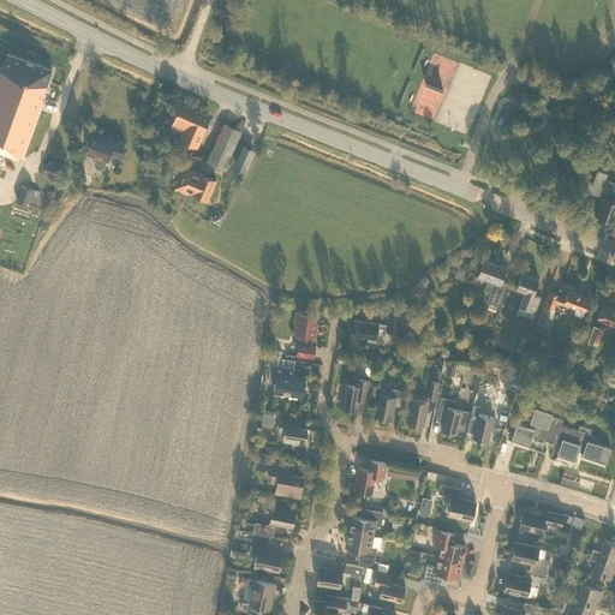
[(0,150),(22,159),(46,93),(45,93),(53,70),(9,53),(3,69),(0,69),(0,150)]
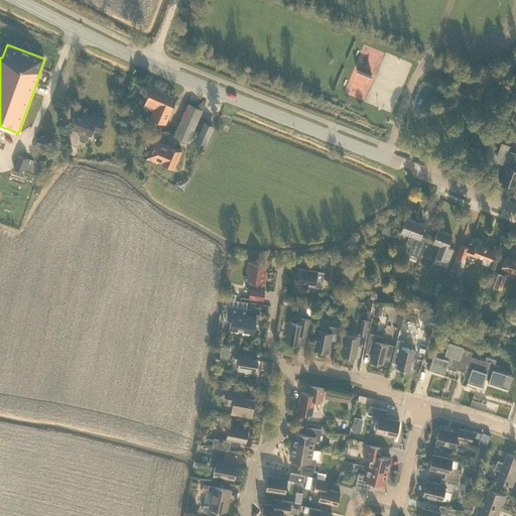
[(144,106),(153,110),(150,117),(165,123),(176,98),(151,87),(146,100),(144,106)]
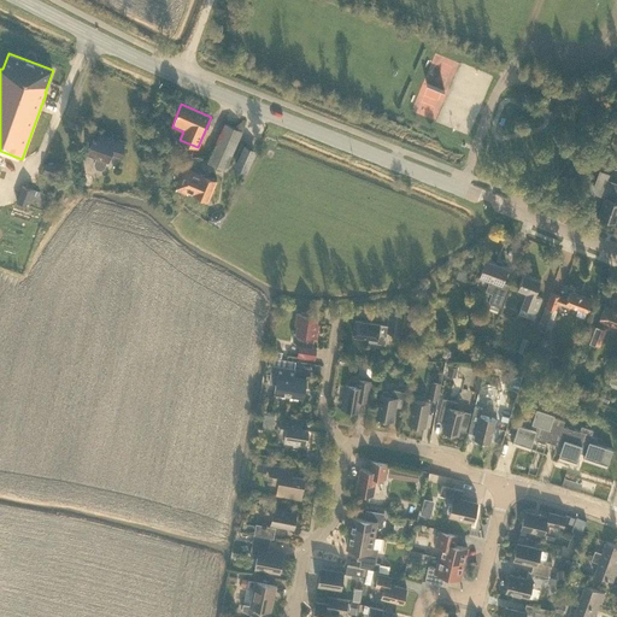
[(242,131),(224,123),(209,160),(225,169),(242,131)]
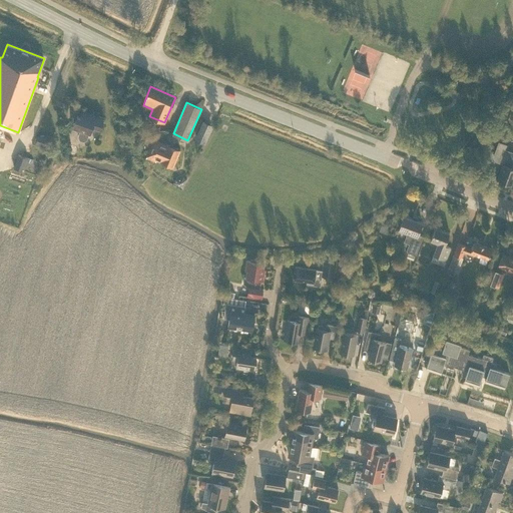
[(77,116),(73,128),(80,130),(78,135),(80,139),(83,140),(87,138),(88,133),(89,134),(92,127),(100,129),(104,118),(92,113),(82,110),(80,117),(77,116)]
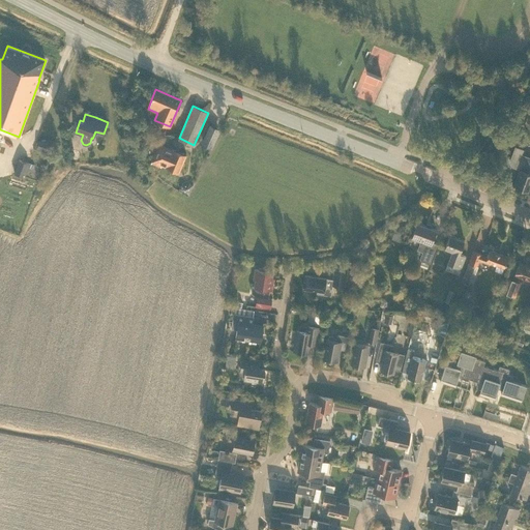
[(218,129),(211,126),(203,143),(211,146),(218,129)]
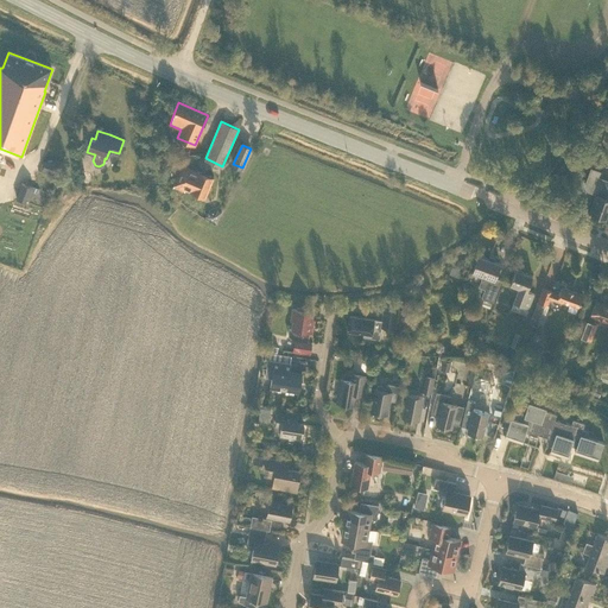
[(54,175),(58,163),(48,159),(43,171),(54,175)]
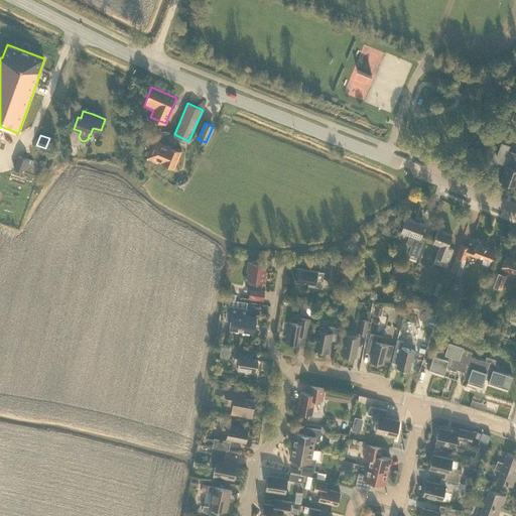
[(155,139),(147,157),(157,161),(157,160),(164,143),(155,139)]
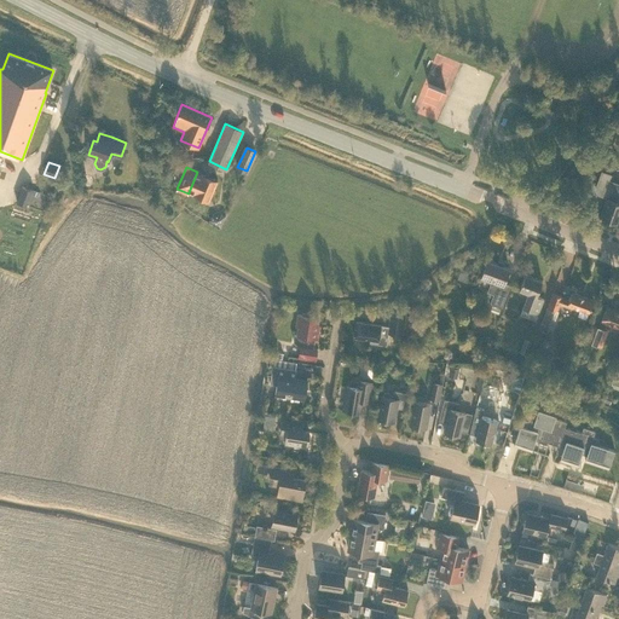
[(208,201),(218,180),(197,172),(189,192),(208,201)]
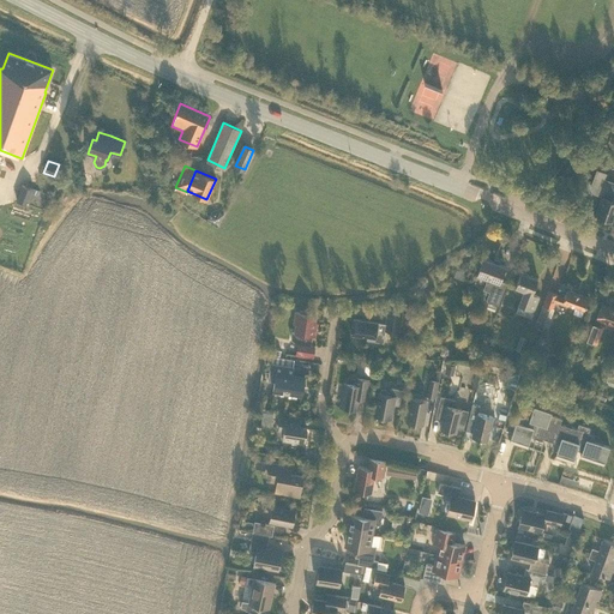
[(613,181),(601,178),(596,193),(602,196),(595,215),(612,221),(613,215),(613,181)]
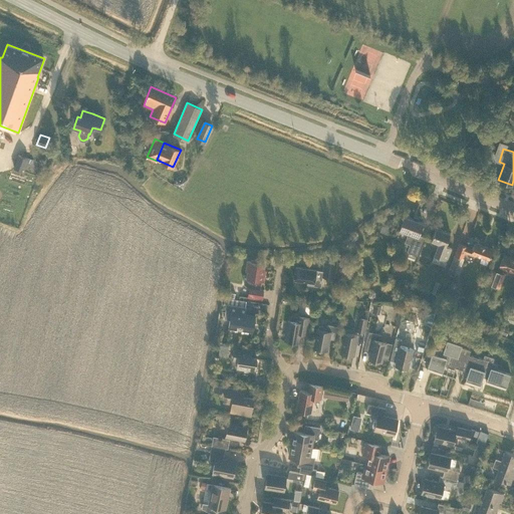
[(28,158),(19,155),(14,168),(23,171),(28,158)]
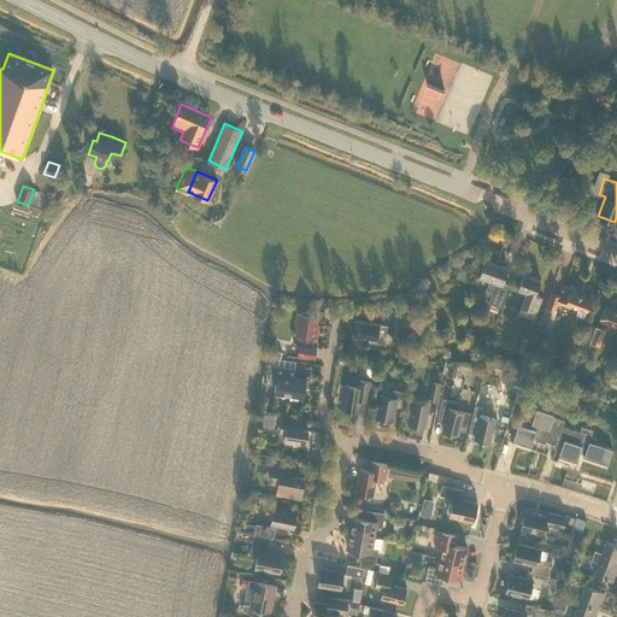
[(211,215),(209,219),(219,225),(230,206),(223,203),(216,217),(211,215)]
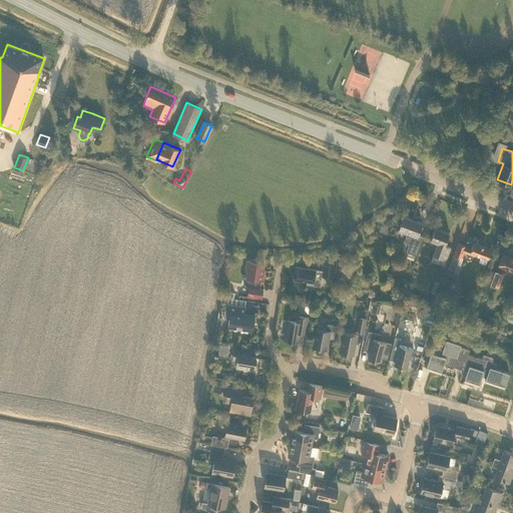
[(28,175),(12,169),(9,178),(25,184),(28,175)]
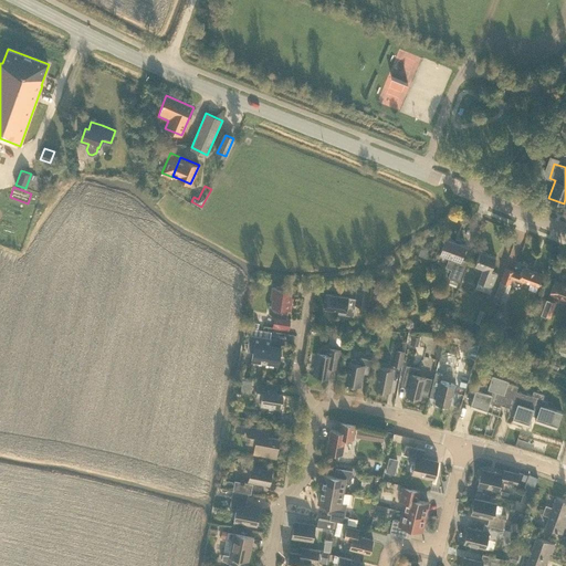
[(451,276),(450,282),(457,285),(459,280),(467,260),(461,258),(465,244),(446,238),(440,252),(456,258),(453,262),(450,261),(448,266),(451,268),(449,275),(451,276)]
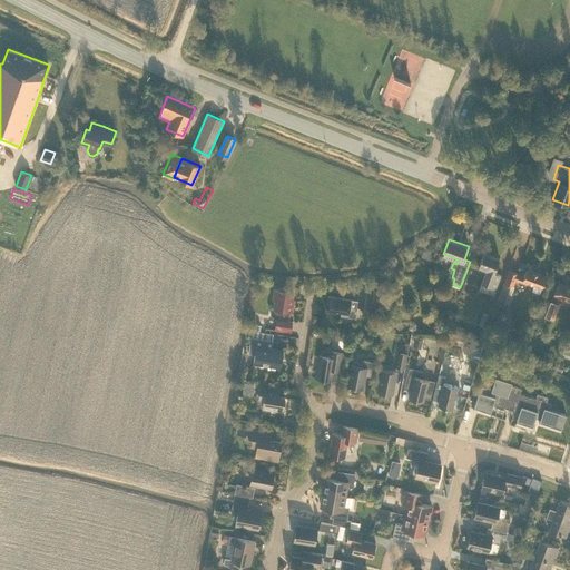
[(479,266),(487,269),(479,288),(492,294),(500,274),(494,272),(499,258),(483,252),(479,266)]
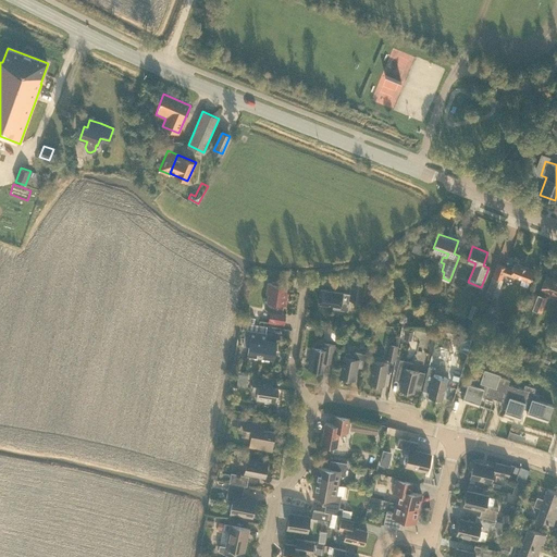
[(511,270),(506,268),(506,267),(497,263),(483,301),(487,302),(490,298),(495,299),(499,287),(498,287),(504,273),(521,280),(519,283),(528,286),(530,281),(534,270),(515,262),(511,270)]
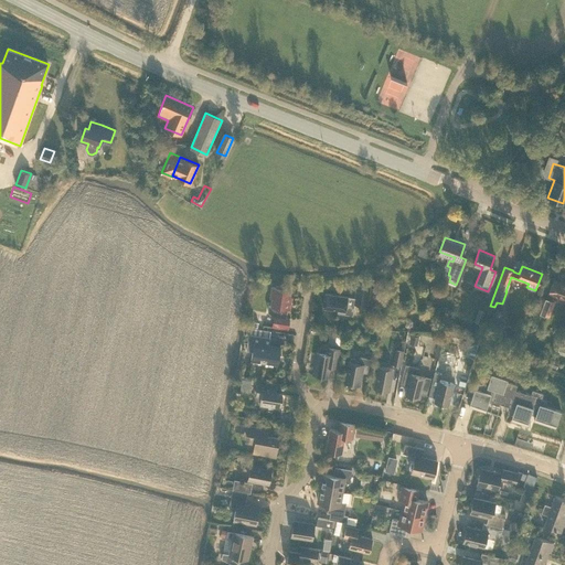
[(564,281),(561,280),(560,281),(554,279),(546,297),(541,295),(535,310),(550,316),(555,300),(553,299),(554,295),(564,298),(564,281)]
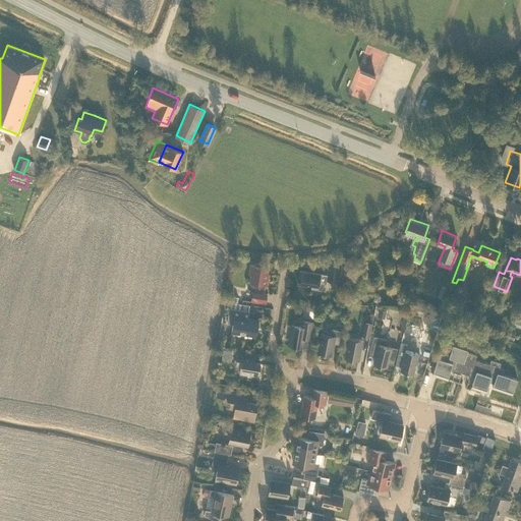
[(327,279),(339,281),(341,263),(329,261),(327,275),(300,271),(298,284),(311,286),(311,288),(325,290),(327,279)]
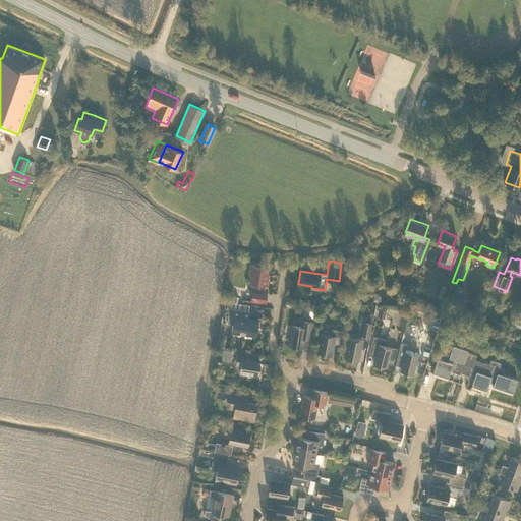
[(266,284),(267,284),(269,274),(267,274),(268,267),(262,266),(262,265),(254,264),(254,265),(251,265),(249,274),(251,274),(250,282),(247,281),(246,287),(252,291),(251,301),(266,303),(267,293),(264,293),(266,284)]
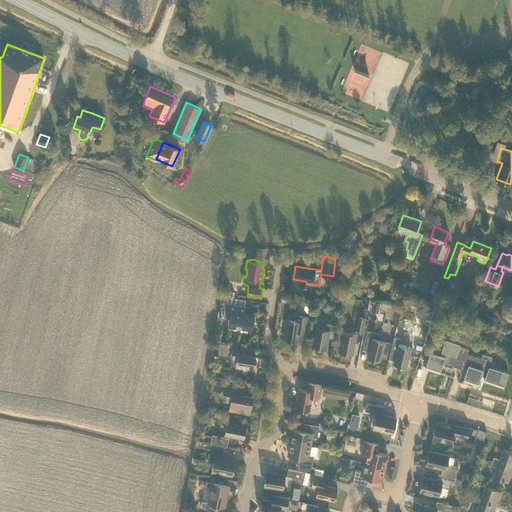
[(420,298),(410,295),(407,302),(418,306),(420,298)]
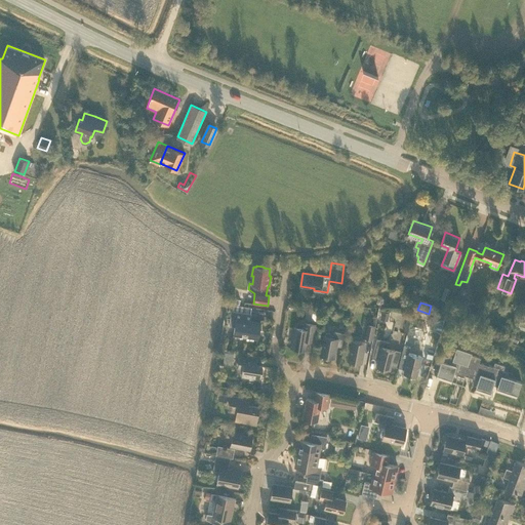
[(234,328),(233,338),(257,342),(260,324),(250,323),(251,316),(231,313),(229,328),(234,328)]
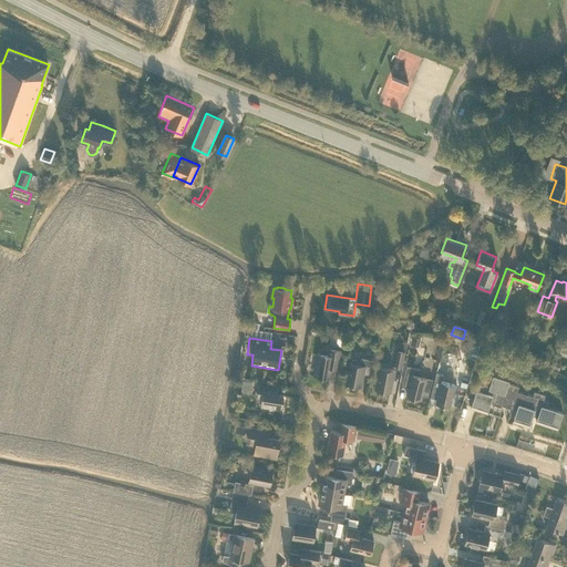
[(329,348),(328,354),(318,353),(315,375),(330,378),(331,366),(339,367),(339,363),(341,350),(329,348)]
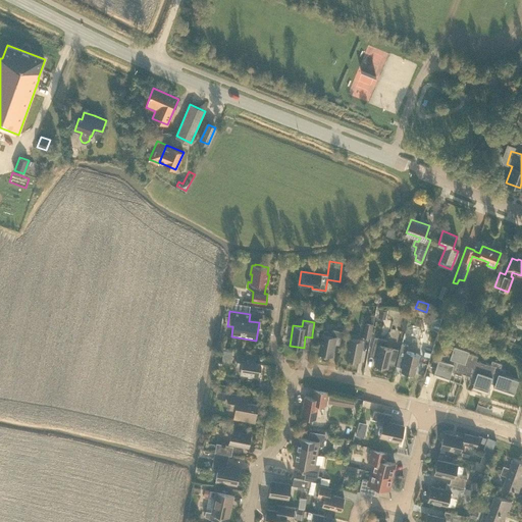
[(365,321),(363,336),(369,337),(372,323),(365,321)]
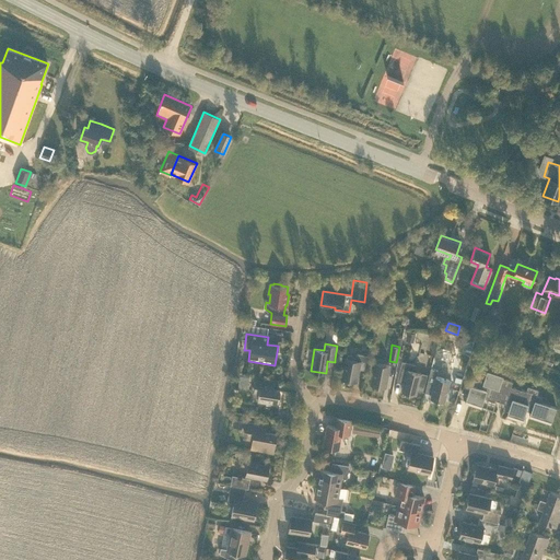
[(341,378),(356,381),(358,369),(364,370),(368,354),(356,352),(354,359),(346,358),(341,378)]
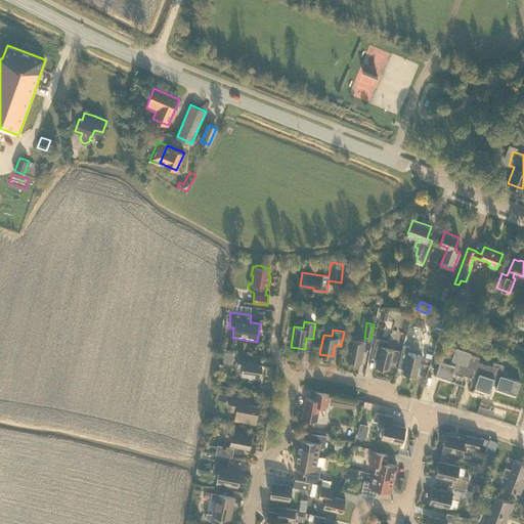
[(396,366),(400,350),(387,347),(388,341),(376,338),(372,356),(378,357),(376,365),(389,368),(390,364),(396,366)]
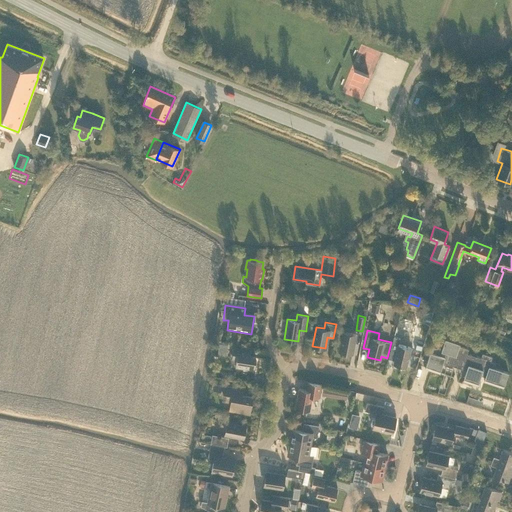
[(356,334),(343,331),(339,351),(352,353),(356,334)]
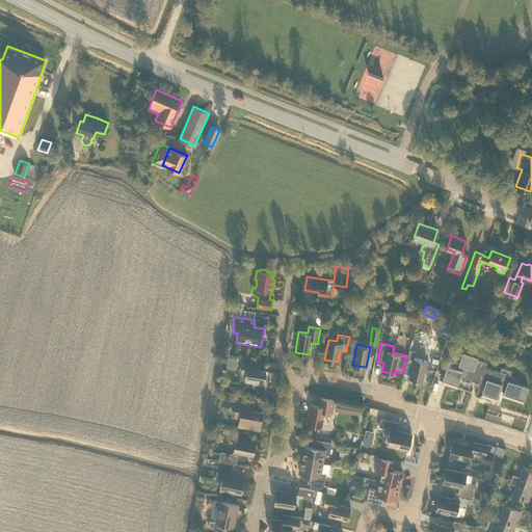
[(500,390),(504,391),(503,395),(523,401),(528,387),(508,379),(511,370),(501,367),(500,371),(485,367),(487,362),(477,358),(479,353),(463,348),(460,358),(455,356),(452,367),(447,365),(442,381),(457,387),(460,375),(470,378),(470,379),(484,384),(481,394),(497,399),(500,390)]
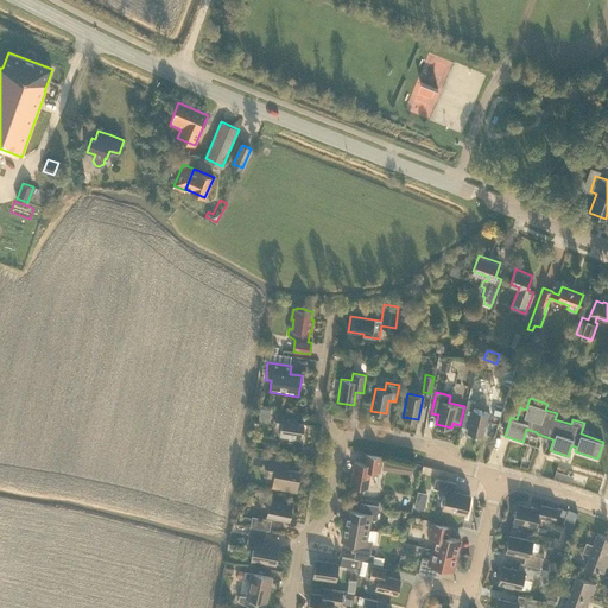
[(461,425),(468,428),(467,431),(482,435),(488,412),(473,409),(475,401),(468,399),(461,425)]
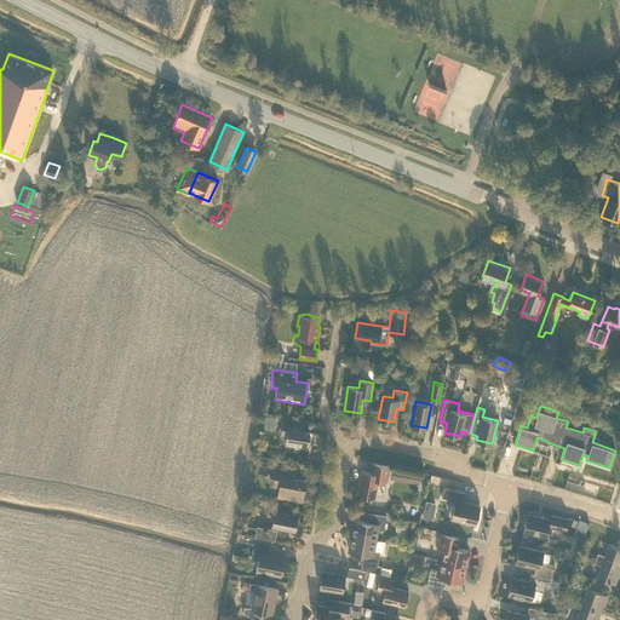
[(273,423),(273,428),(276,428),(277,422),(276,422),(276,418),(274,418),(274,417),(267,415),(265,422),(273,423)]
